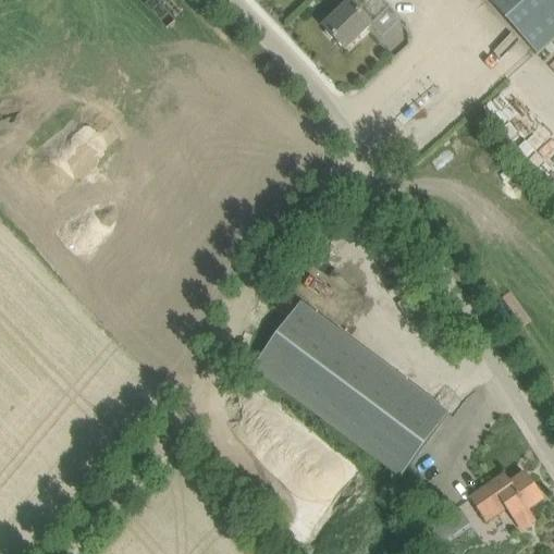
[(321,25),(343,47),(386,4),(382,0),(345,0),(321,25)]
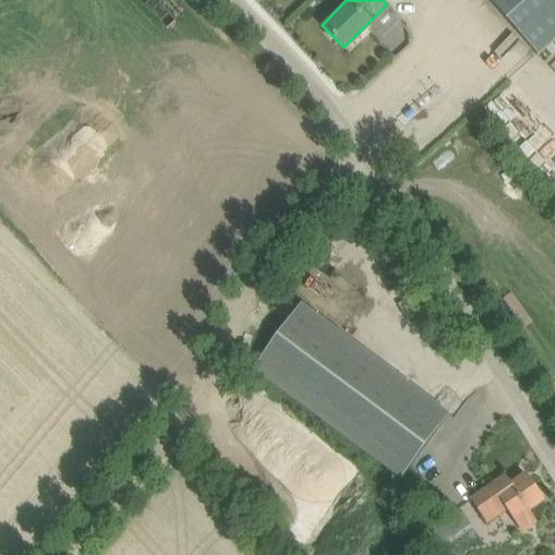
[(489,0),(537,53),(554,34),(554,33),(554,0),(489,0)]
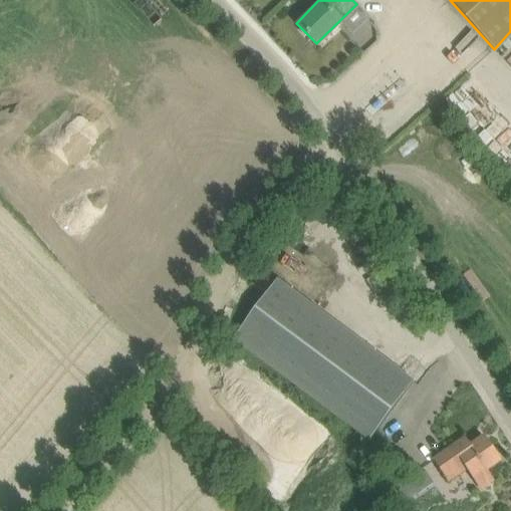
[(322,291),(329,281),(304,264),(297,275),(322,291)]
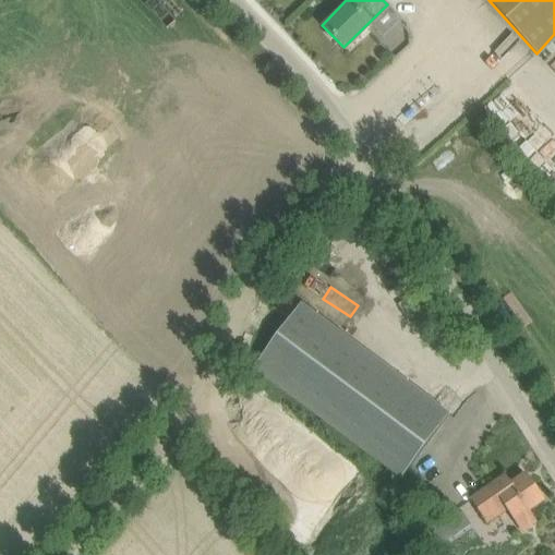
[(299,301),(251,365),(399,477),(447,412),(299,301)]
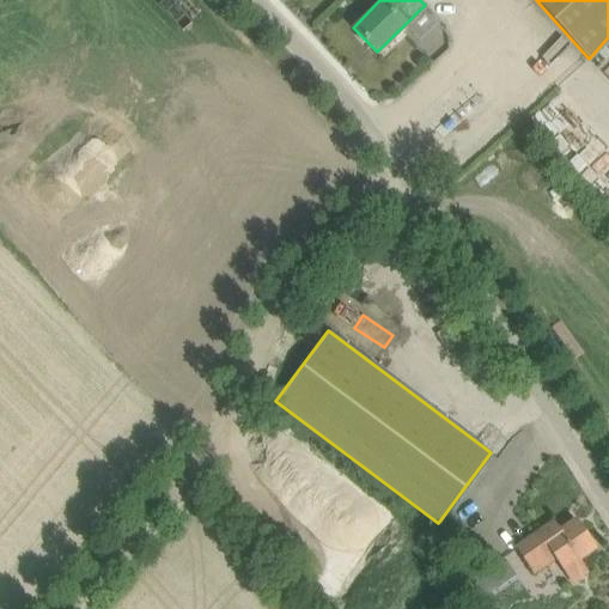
[(553,518),(533,531),(515,544),(533,572),(555,555),(572,580),(586,570),(578,556),(594,546),(574,518),(560,529),(553,518)]
